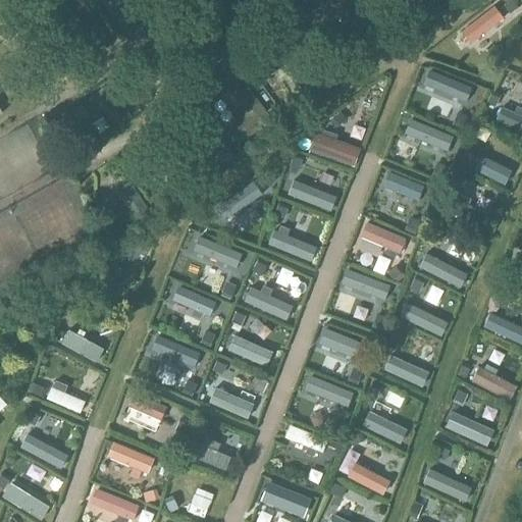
[(2,0),(10,13),(31,0),(2,0)]
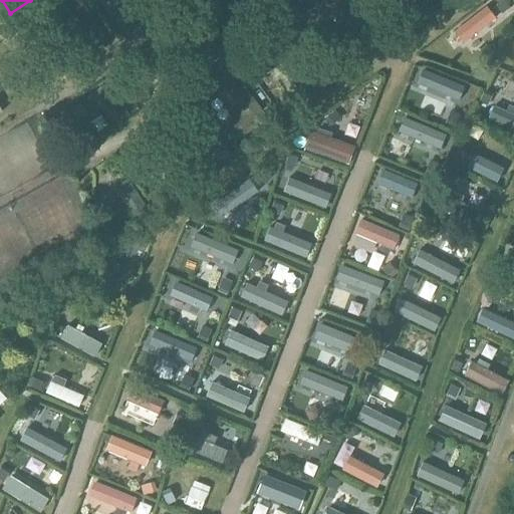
[(479,13),(447,36),(454,45),(475,30),(478,34),(485,29),(482,25),(486,22),(479,13)]
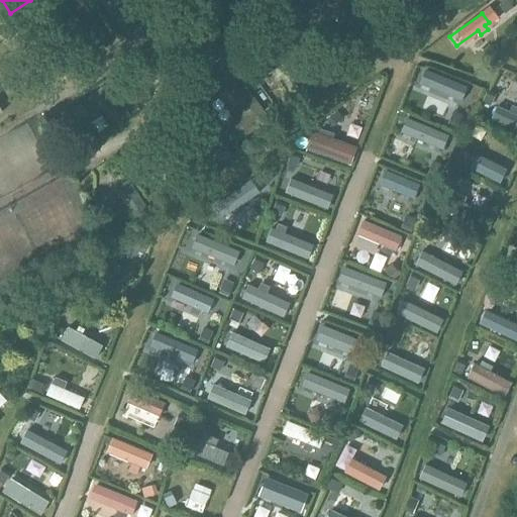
[(236,118),(223,128),(236,144),(268,120),(241,83),(228,93),(237,105),(230,110),(236,118)]
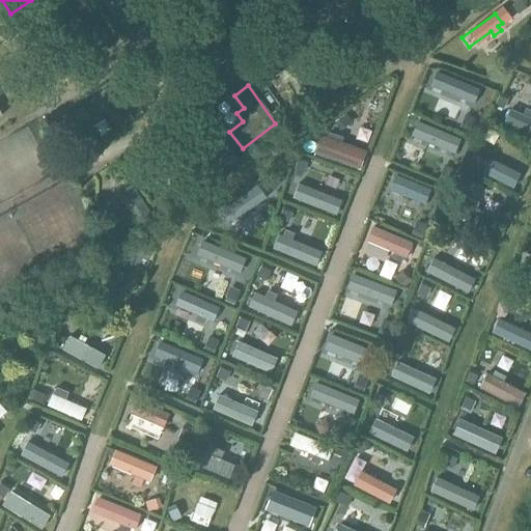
[(530,121),(520,117),(523,112),(513,108),(511,113),(508,112),(503,123),(530,136),(530,121)]
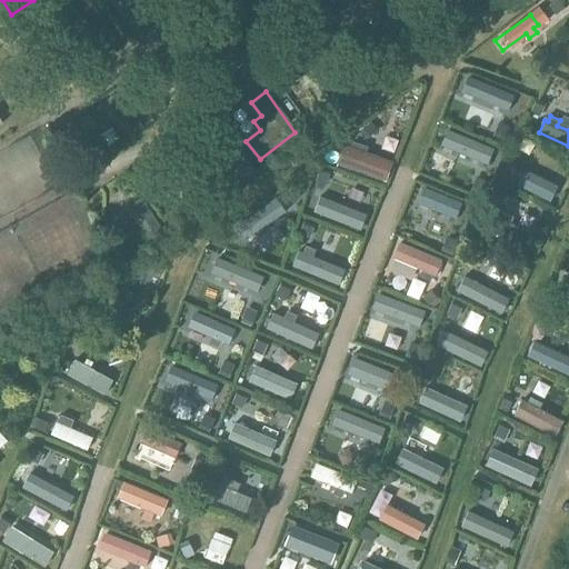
[(476,178),(482,165),(441,146),(436,160),(476,178)]
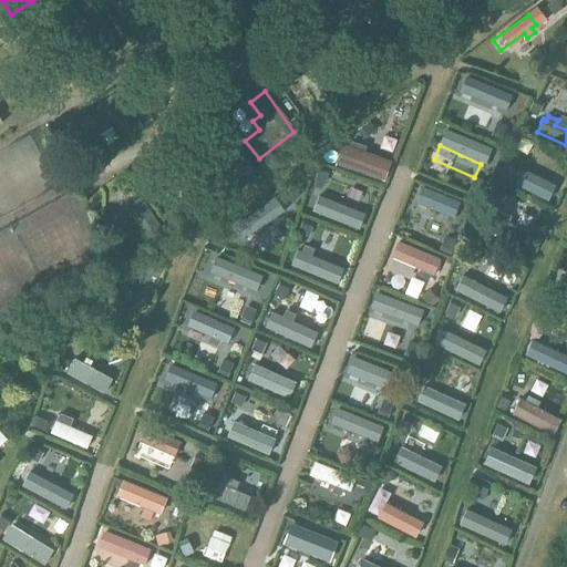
[(383,181),(389,164),(343,147),(337,164),(383,181)]
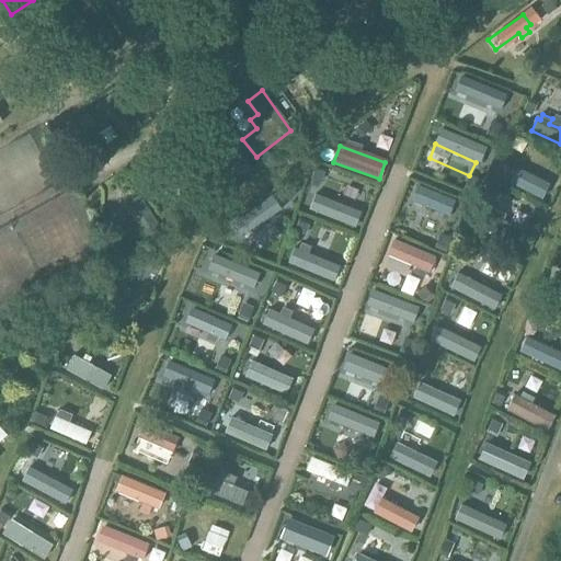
[(333,180),(375,198),(379,186),(339,168),(333,180)]
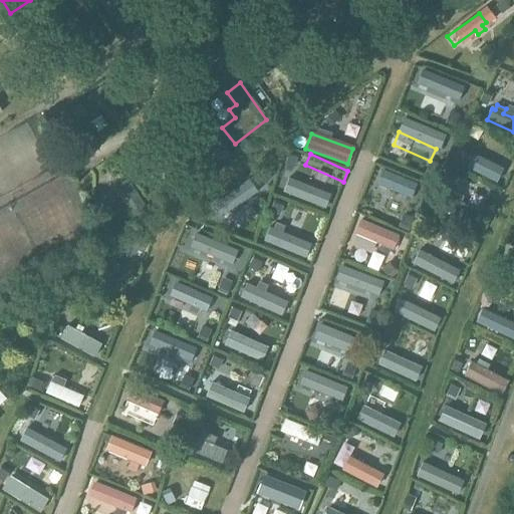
[(498,198),(503,187),(465,169),(459,181),(498,198)]
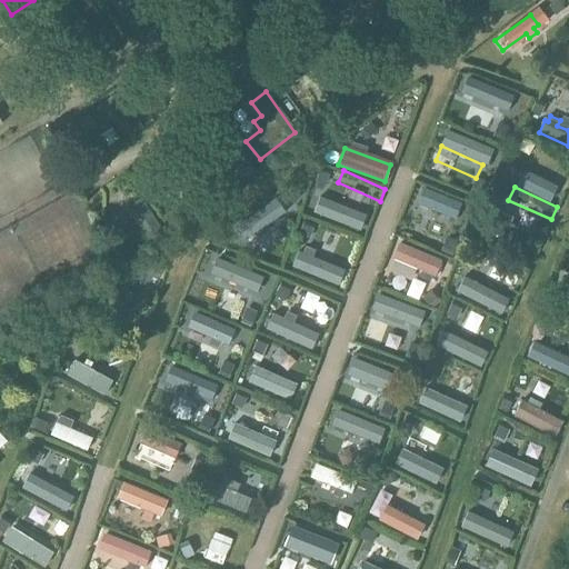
[(165,237),(142,199),(127,209),(140,231),(122,242),(131,257),(165,237)]
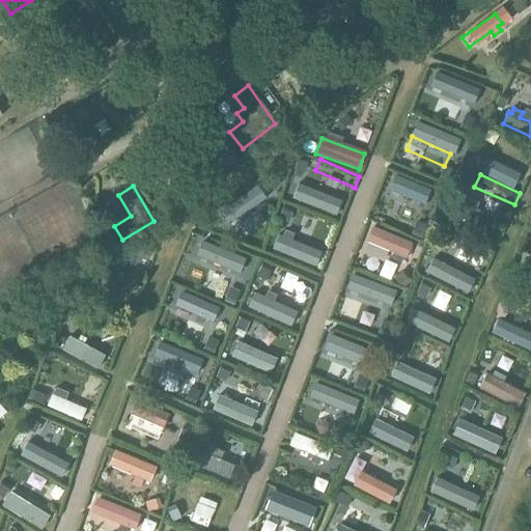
[(381,204),(417,219),(424,201),(387,188),(381,204)]
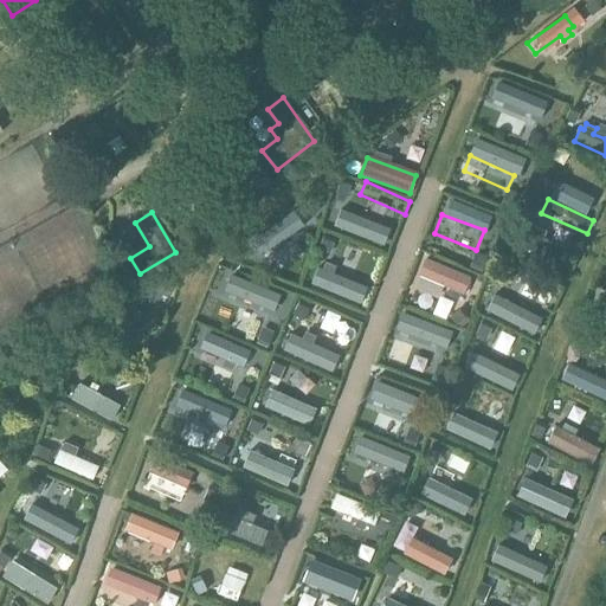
[(420,275),(412,292),(457,313),(465,295),(420,275)]
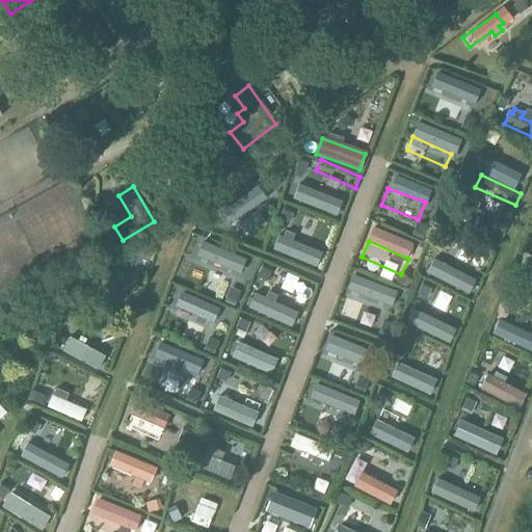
[(531,272),(524,271),(521,288),(531,290),(531,272)]
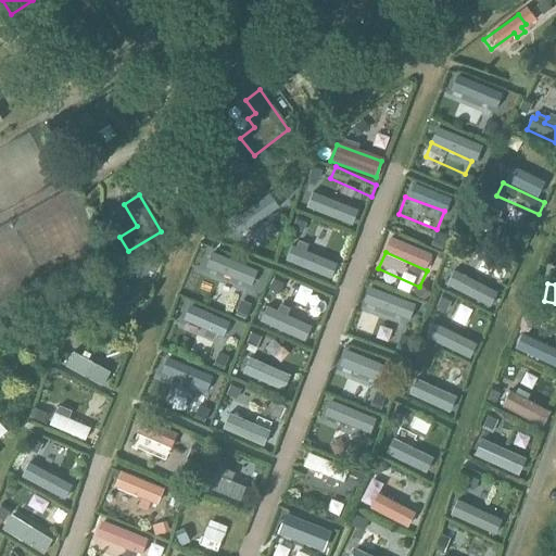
[(518,354),(513,365),(548,381),(554,370),(518,354)]
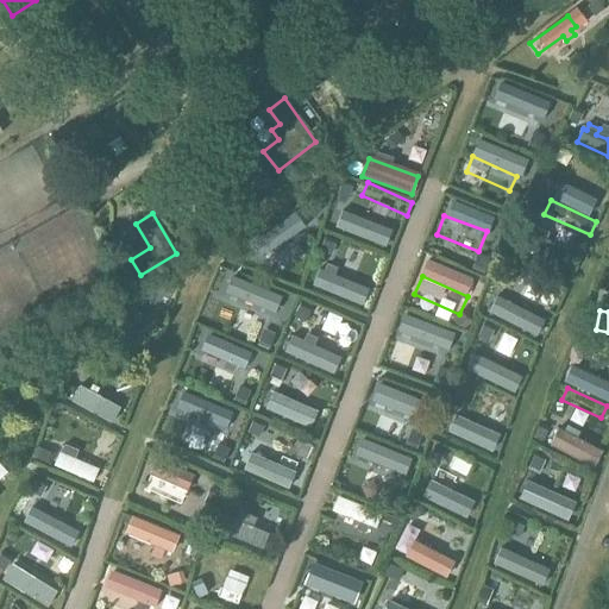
[(107,439),(114,425),(77,407),(70,421),(107,439)]
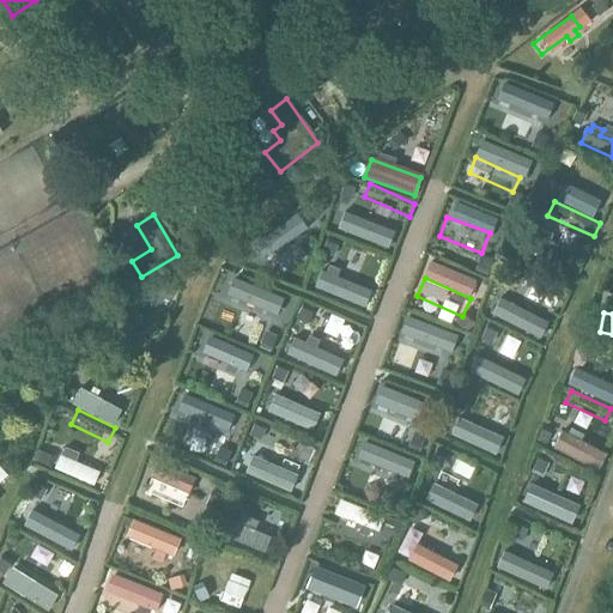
[(169,429),(211,439),(214,424),(174,413),(169,429)]
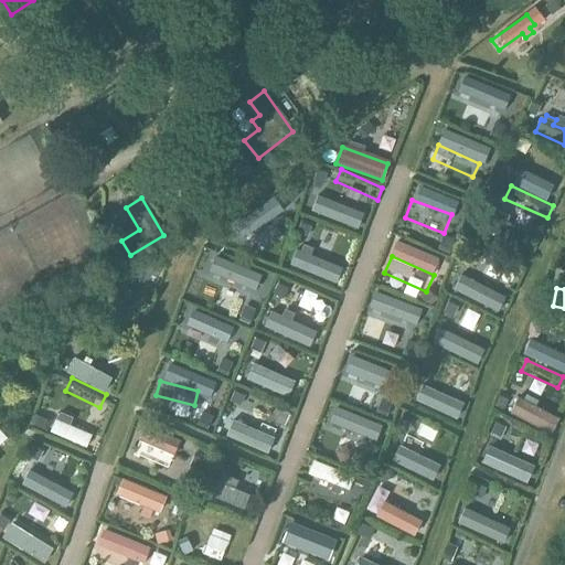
[(518,400),(510,414),(551,435),(558,420),(534,408),(537,403),(526,397),(523,402),(518,400)]
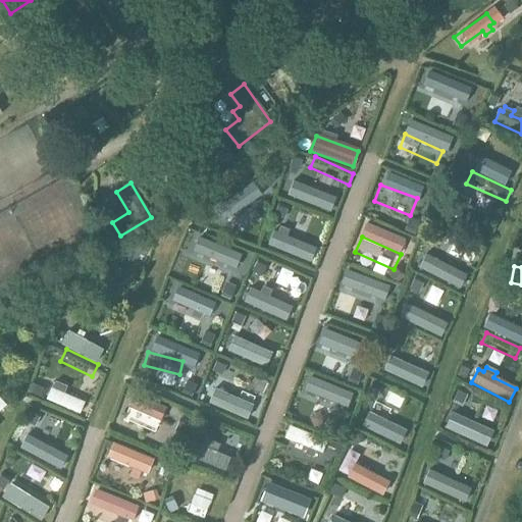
[(56,381),(53,388),(51,387),(46,400),(80,414),(85,403),(64,394),(67,386),(56,381)]
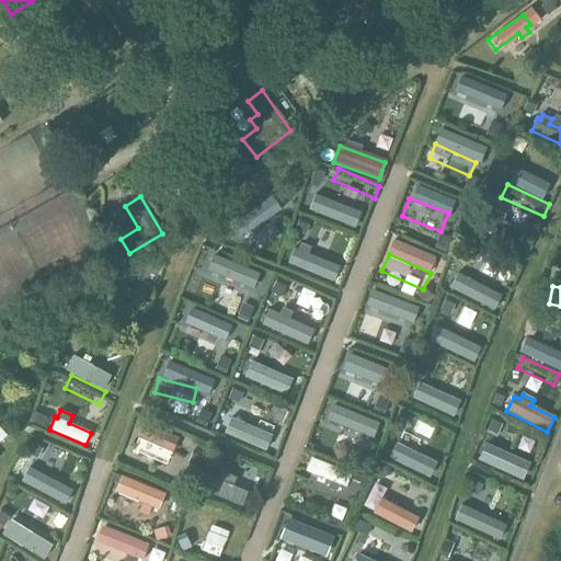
[(172,469),(179,450),(139,436),(129,461),(149,469),(151,461),(172,469)]
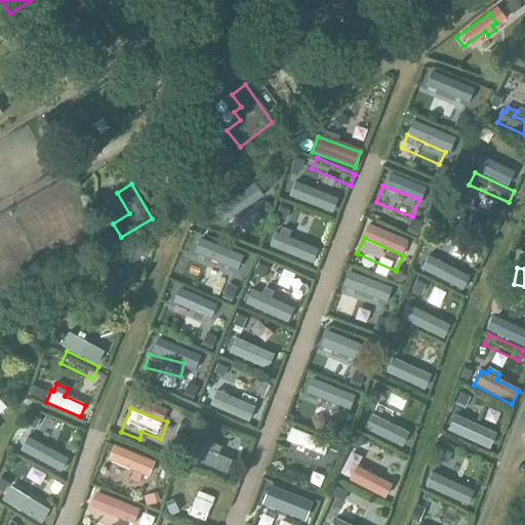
[(489,449),(495,434),(468,421),(470,417),(457,412),(455,416),(452,415),(446,430),(489,449)]
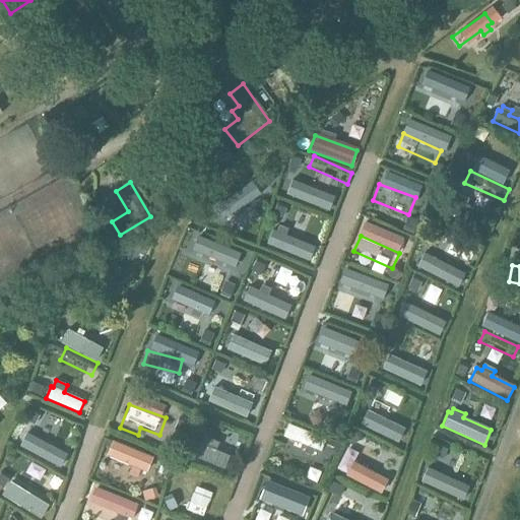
[(193,442),(188,455),(223,470),(229,458),(215,452),(218,444),(207,439),(203,447),(193,442)]
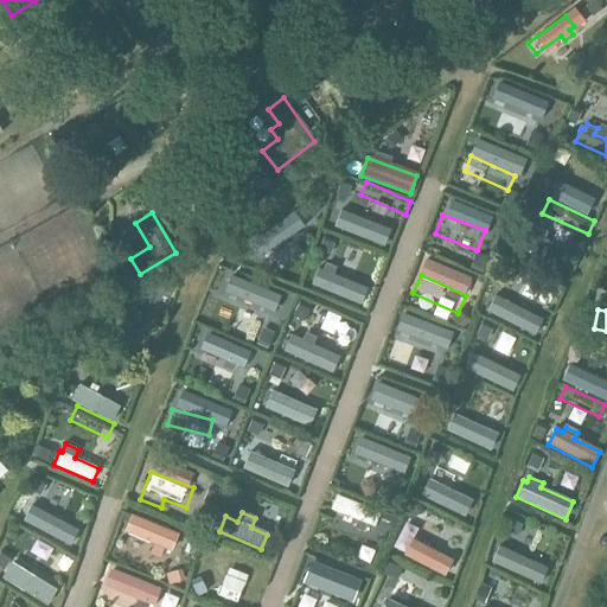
[(327,513),(324,529),(371,540),(375,524),(327,513)]
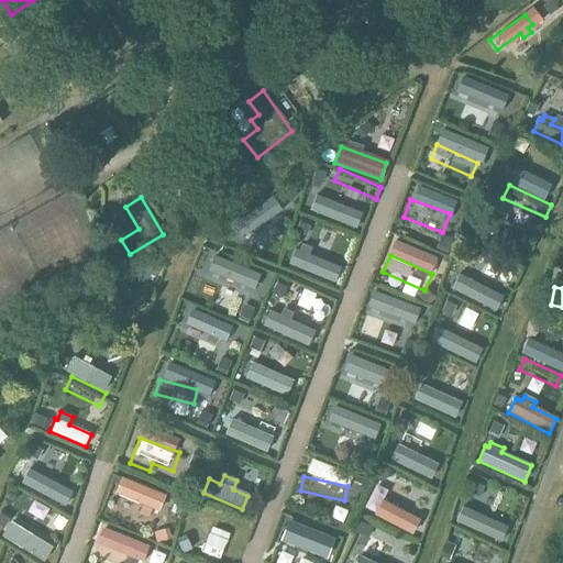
[(164,496),(123,479),(117,494),(143,505),(140,514),(148,517),(152,508),(158,511),(164,496)]
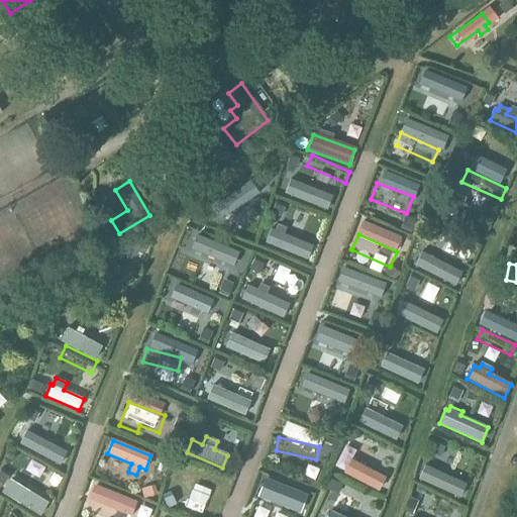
[(434,470),(428,467),(425,472),(418,468),(413,477),(462,501),(469,487),(445,476),(447,469),(437,463),(434,470)]
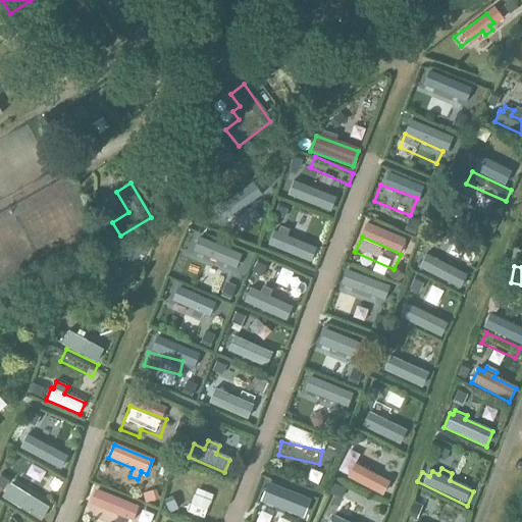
[(347,477),(341,490),(378,508),(384,494),(347,477)]
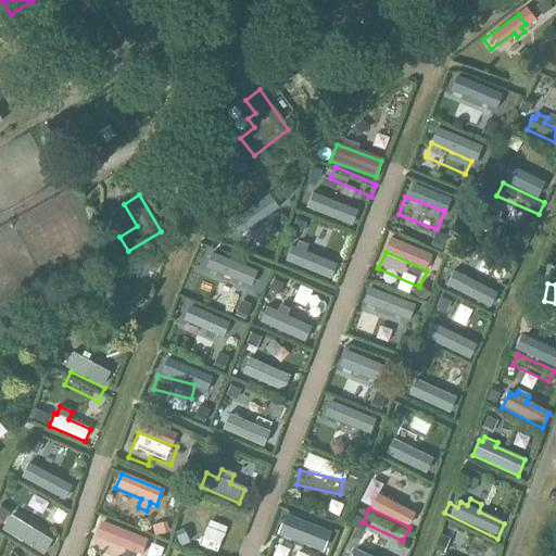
[(336,543),(359,555),(363,555),(374,538),(346,523),(336,543)]
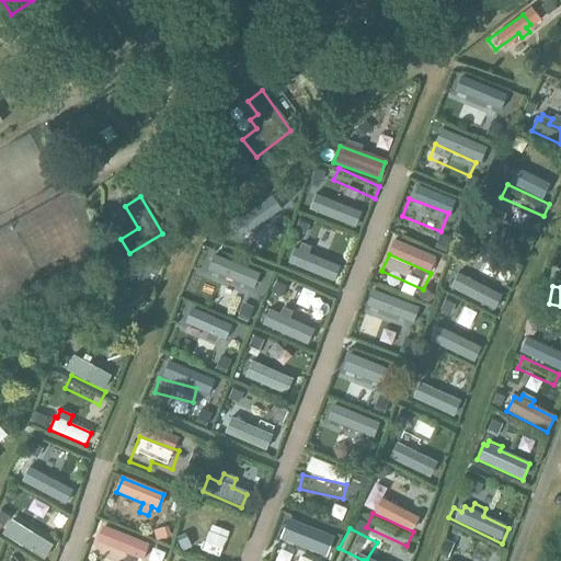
[(50,560),(11,530),(0,545),(0,549),(14,560),(50,560)]
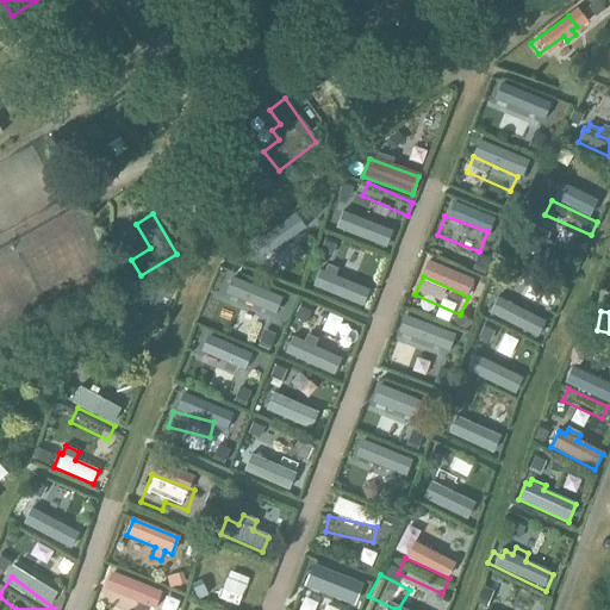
[(167,609),(168,608),(106,589),(100,609),(167,609)]
